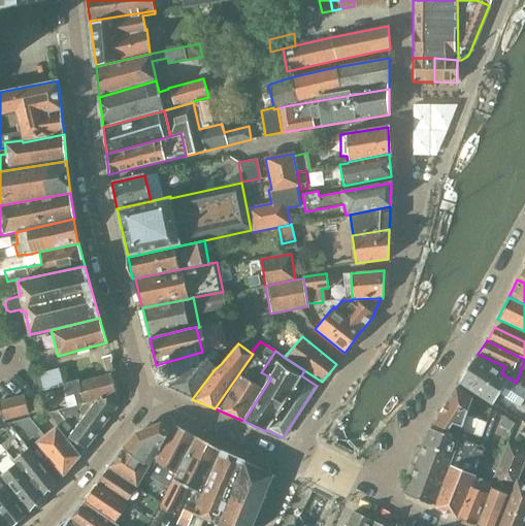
[(202,352),(156,365),(162,382),(187,376),(203,356),(202,352)]
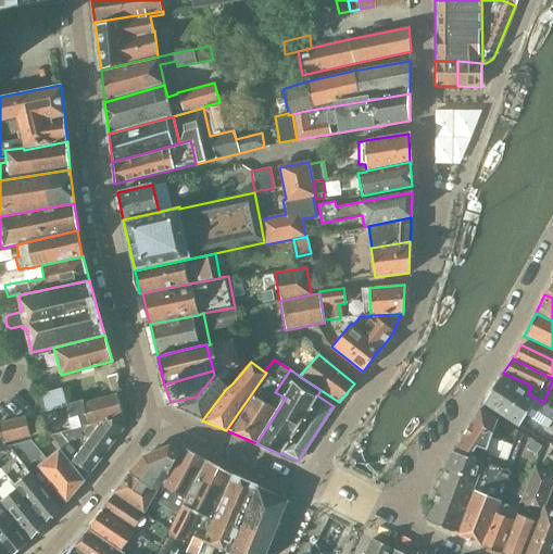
[(105,376),(111,395),(115,394),(114,392),(115,391),(116,376),(116,373),(105,376)]
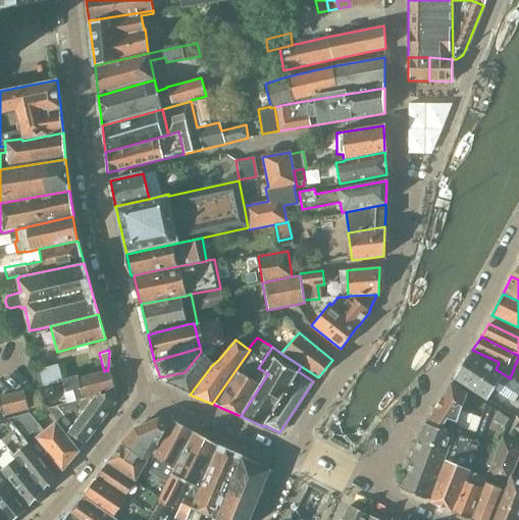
[(518,392),(518,384),(510,378),(496,369),(470,352),(453,377),(486,400),(494,388),(513,402),(518,392)]
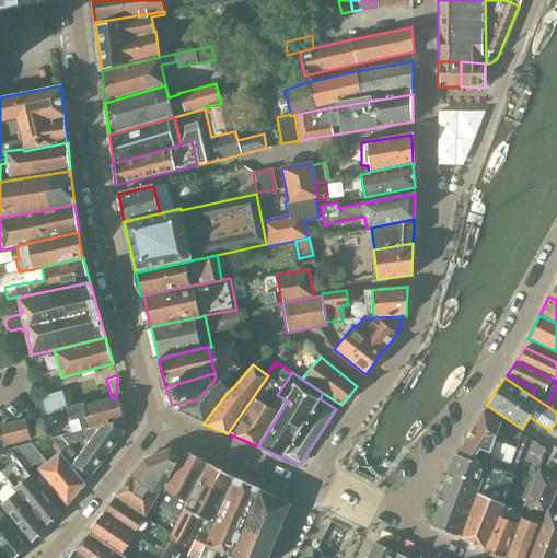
[(67,408),(66,407),(62,391),(41,396),(45,414),(67,408)]
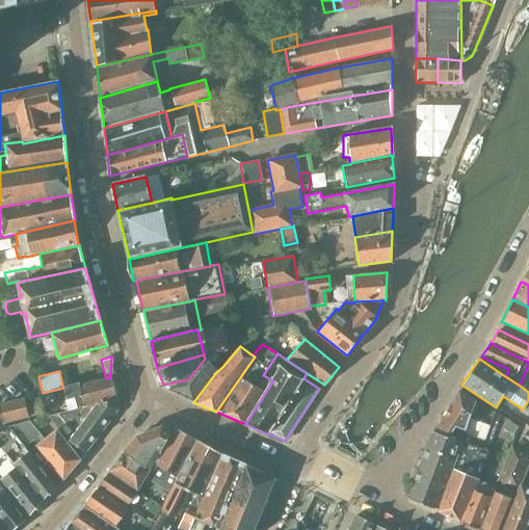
[(62,387),(63,388),(69,409),(116,396),(111,377),(102,378),(79,385),(78,382),(62,387)]
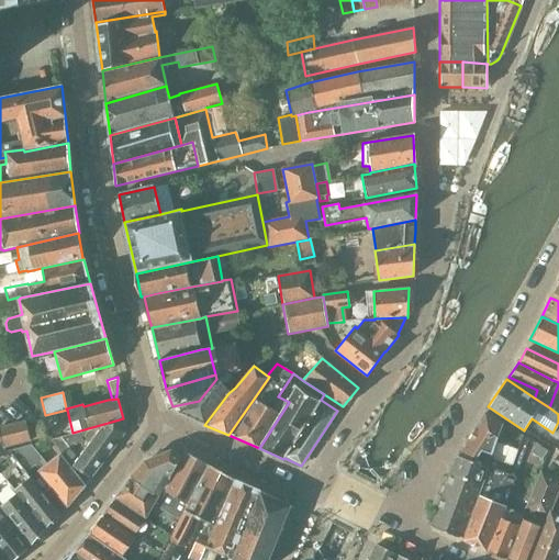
[(457,456),(456,457),(488,469),(489,467),(503,424),(484,412),(457,456)]
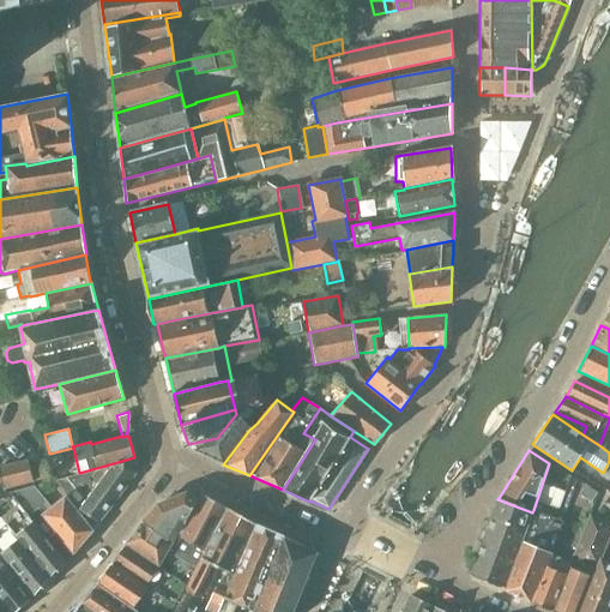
[(134,457),(79,473),(68,477),(77,487),(67,496),(92,529),(134,473),(134,460),(134,457)]
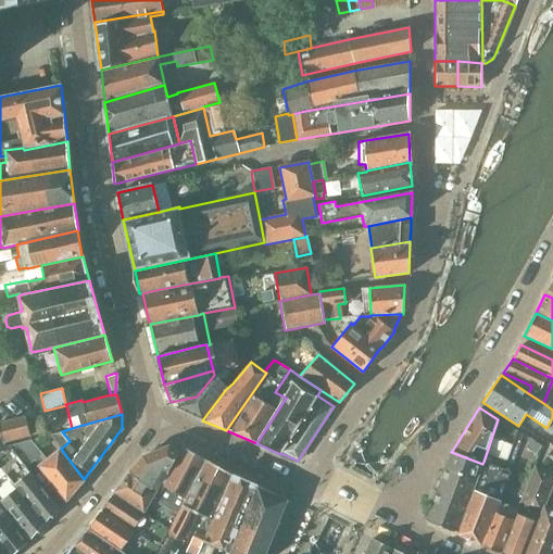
[(2,442),(3,442),(29,435),(25,416),(0,423),(0,435),(2,442)]
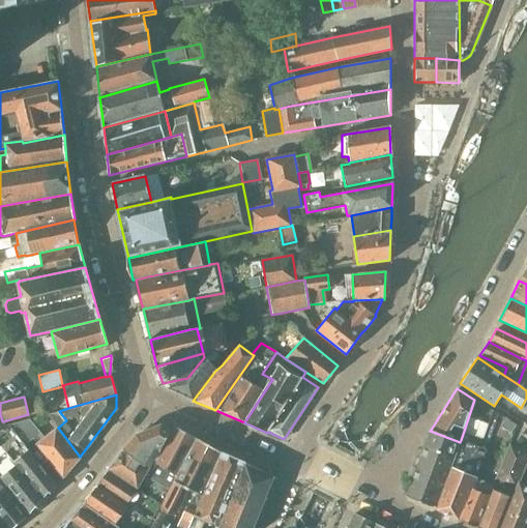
[(47,414),(56,427),(58,428),(66,420),(59,411),(47,414)]
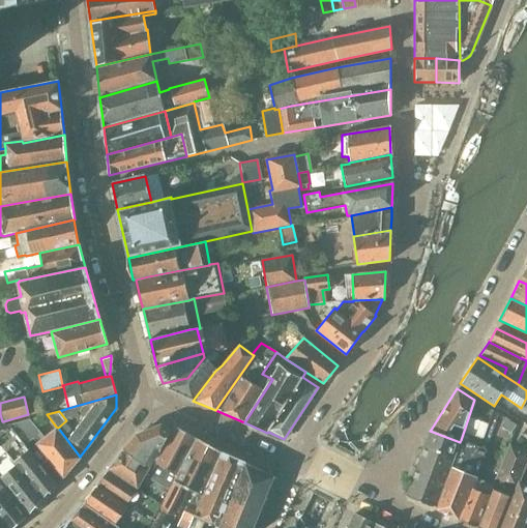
[(513,435),(517,424),(505,417),(499,426),(509,433),(513,435)]
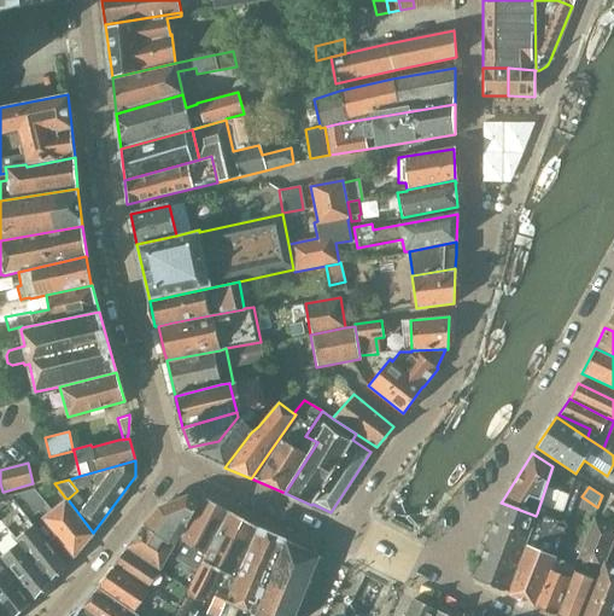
[(44,516),(51,510),(34,489),(10,495),(29,519),(39,511),(44,516)]
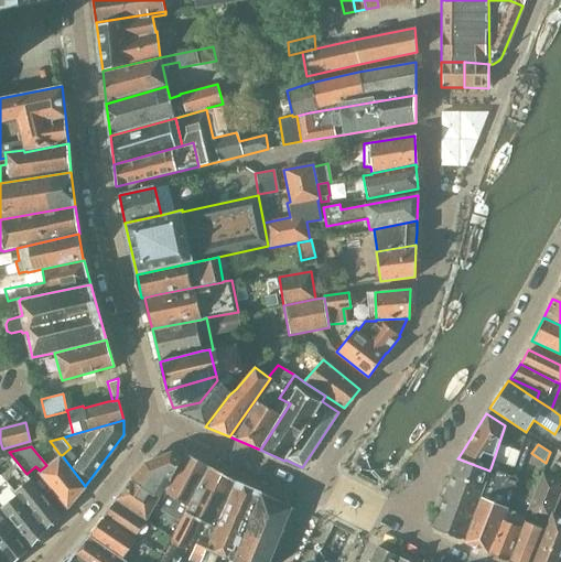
[(163,492),(183,458),(171,452),(142,463),(115,500),(173,536),(180,521),(159,509),(168,494),(163,492)]
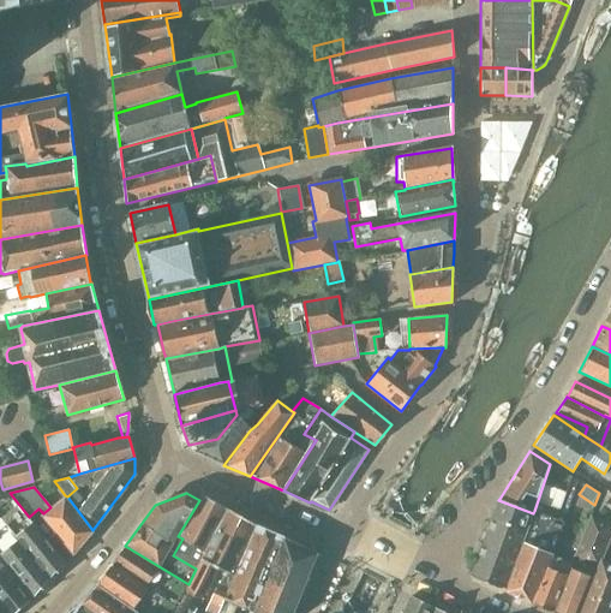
[(204,552),(228,509),(202,494),(199,500),(178,536),(183,539),(173,555),(196,569),(204,552)]
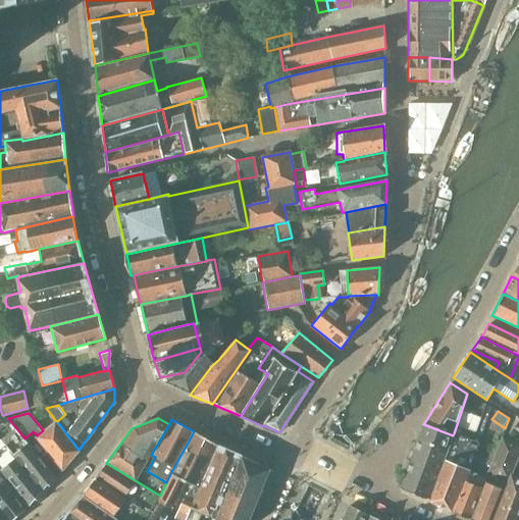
[(79,450),(57,421),(55,420),(43,430),(37,435),(36,436),(62,469),(79,450)]
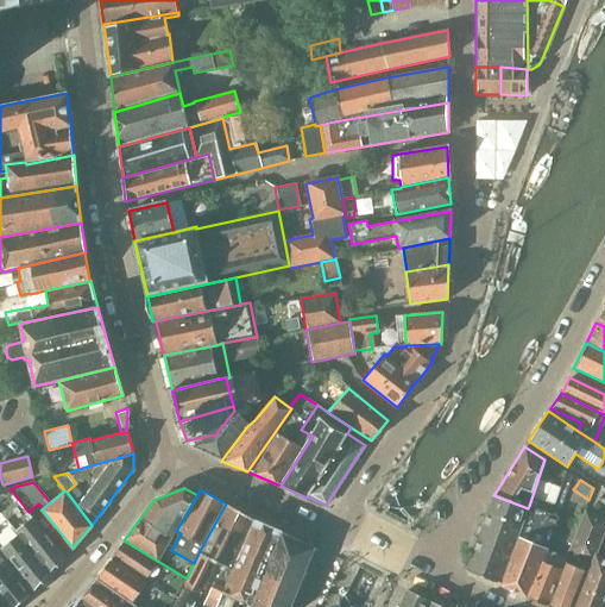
[(466,570),(499,583),(528,508),(493,495),(466,570)]
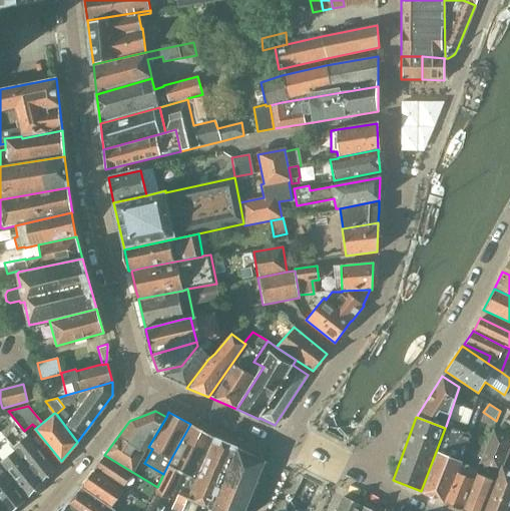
[(181,509),(186,499),(188,496),(188,495),(214,438),(204,433),(190,424),(170,460),(163,474),(157,487),(155,491),(143,510),(161,510),(169,498),(170,499),(175,489),(178,491),(172,504),(181,509)]
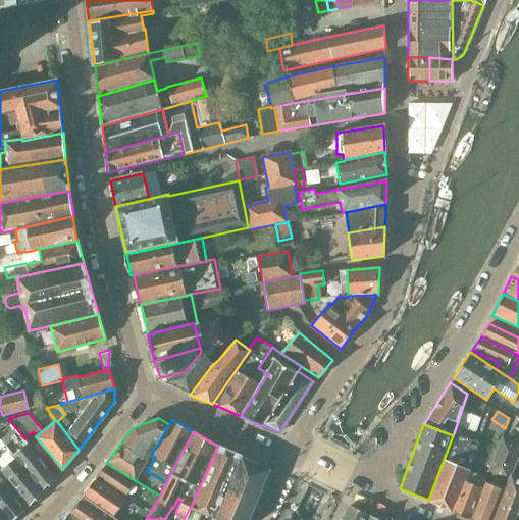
[(452,512),(469,471),(478,443),(454,433),(453,435),(428,500),(427,502),(452,513),(452,512)]
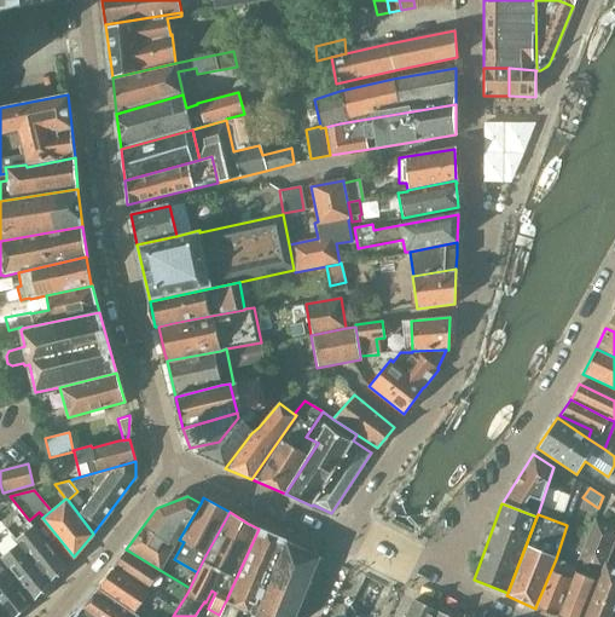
[(574,565),(556,616),(558,616),(581,616),(608,564),(605,563),(614,538),(614,526),(593,518),(574,565)]
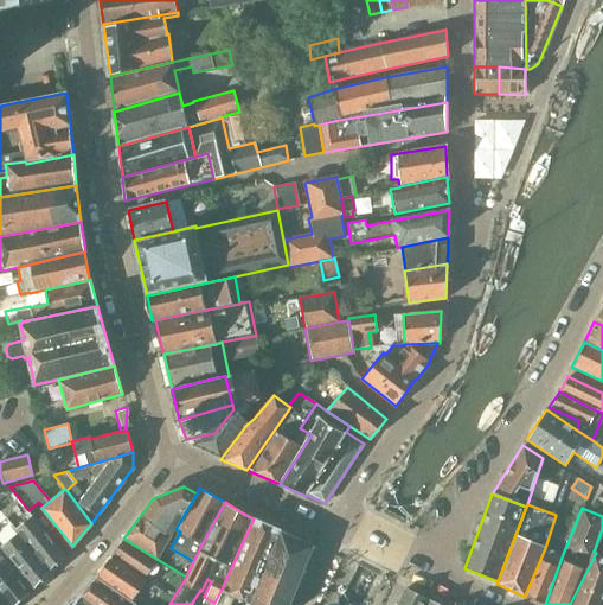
[(33,587),(64,554),(32,515),(14,529),(18,533),(1,546),(7,554),(33,586),(33,587)]
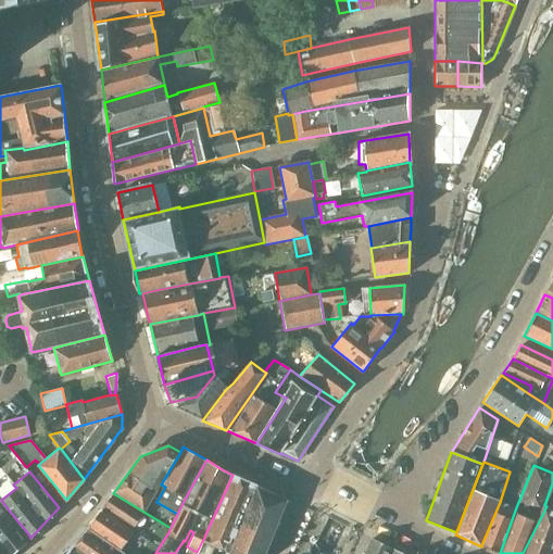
[(233,475),(204,537),(204,538),(202,541),(229,553),(230,553),(264,553),(287,499),(246,481),(233,475)]
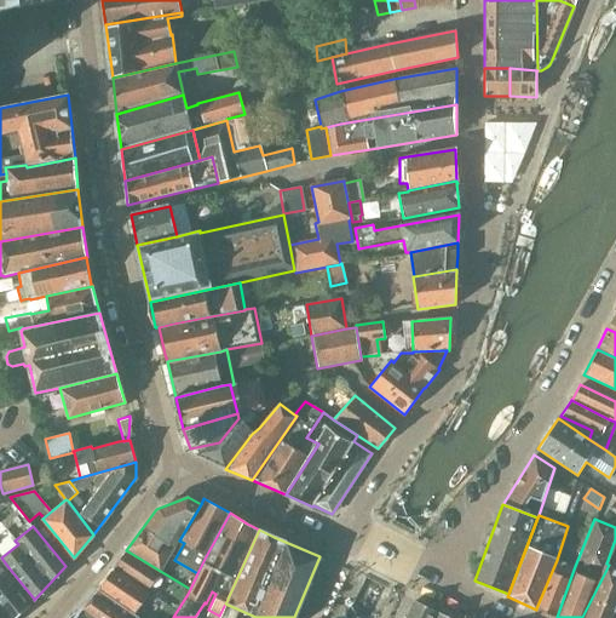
[(190,589),(126,550),(97,588),(140,617),(173,617),(188,594),(190,589)]
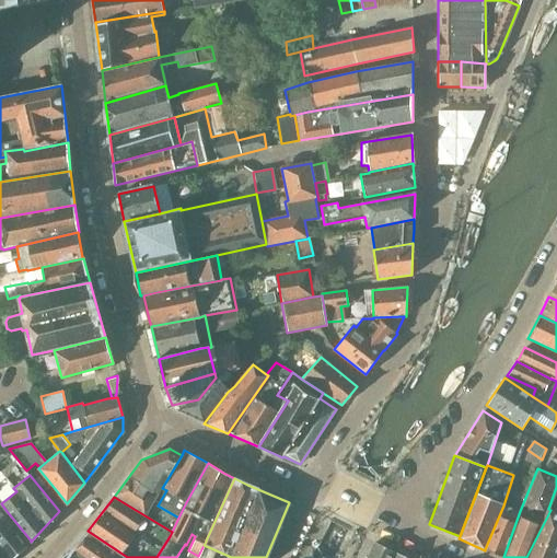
[(503,506),(485,549),(503,557),(520,511),(507,507),(503,506)]
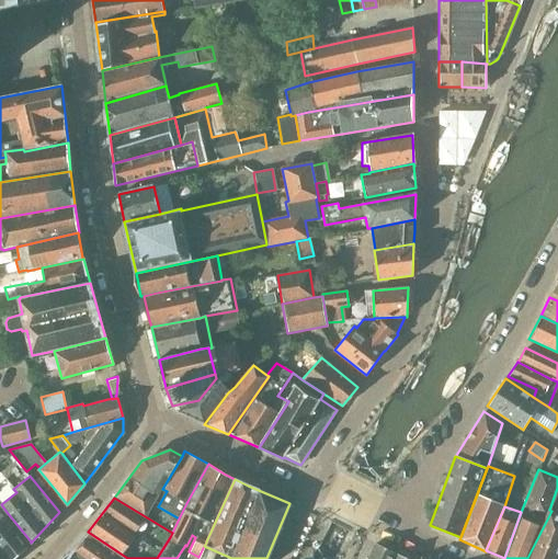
[(557,513),(551,511),(527,558),(556,558),(557,555),(557,513)]
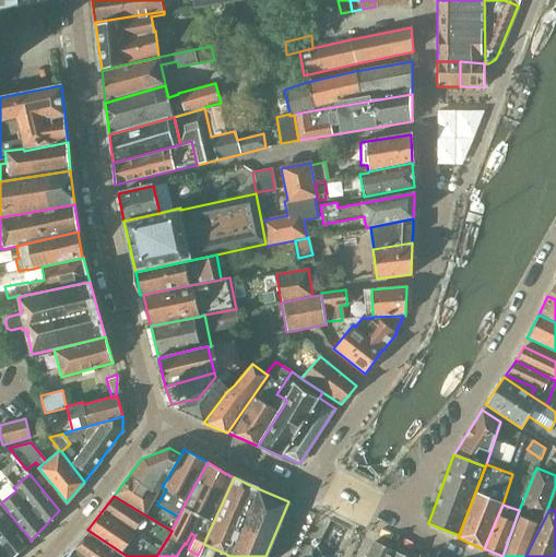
[(3,513),(0,517),(24,547),(27,544),(31,540),(7,510),(3,513)]
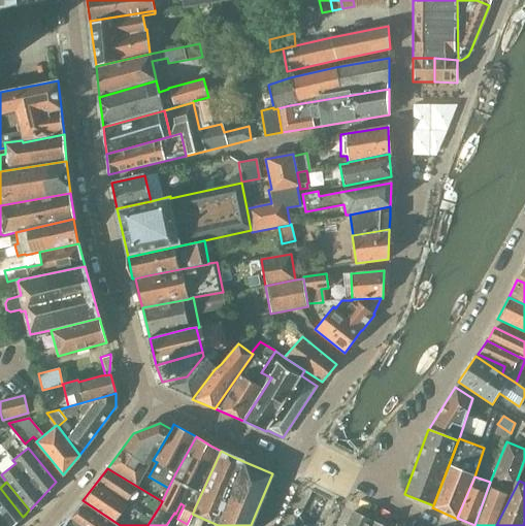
[(0,519),(5,525),(13,525),(23,517),(0,488),(0,519)]
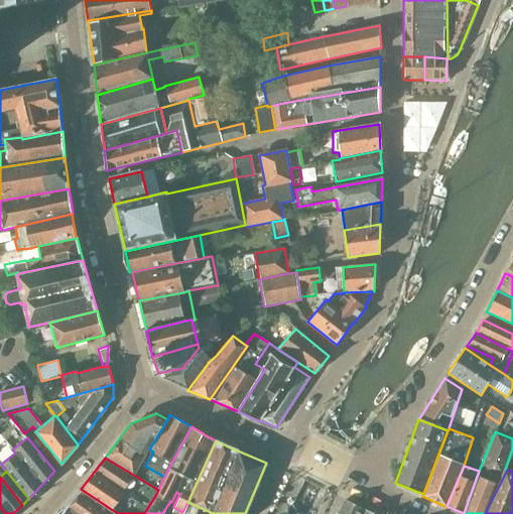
[(117,513),(81,489),(65,511),(68,513),(117,513)]
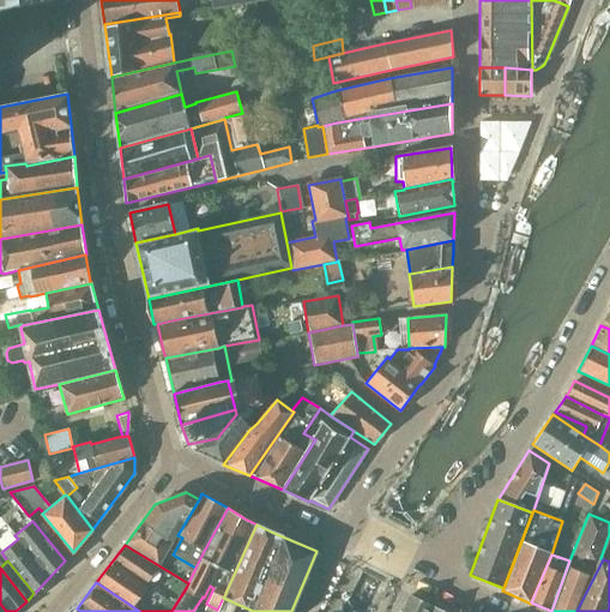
[(400,611),(429,611),(433,605),(409,594),(400,611)]
